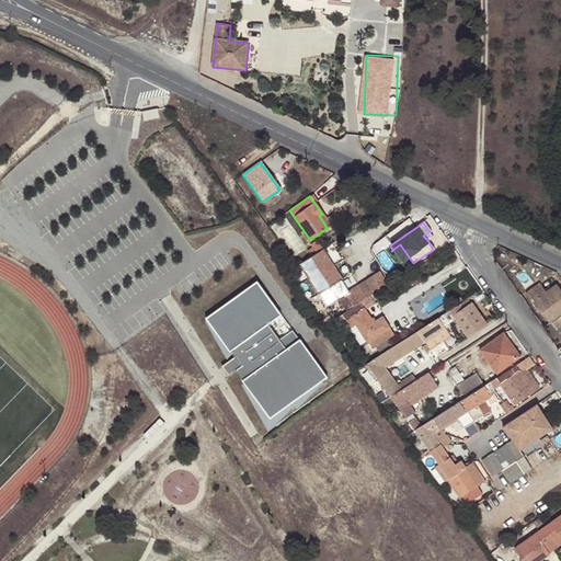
[(368,231),(364,224),(351,231),(351,232),(355,239),(356,241),(365,237),(364,233),(368,231)]
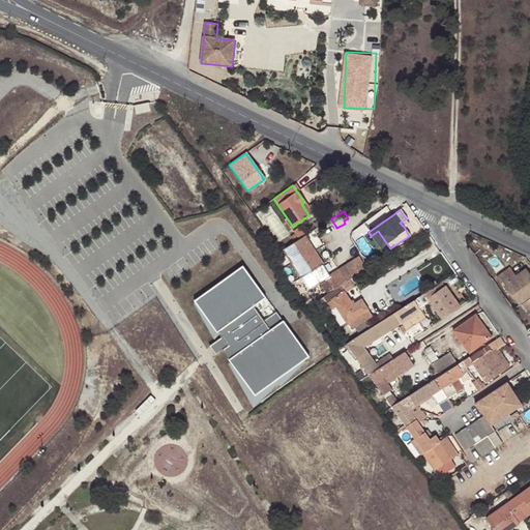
[(335,226),(331,219),(322,225),(326,232),(335,226)]
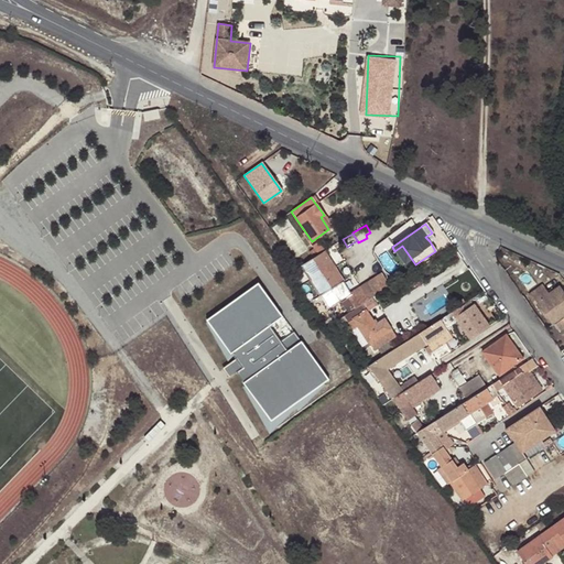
[(301,267),(300,267),(328,308),(350,292),(323,252),(301,267)]
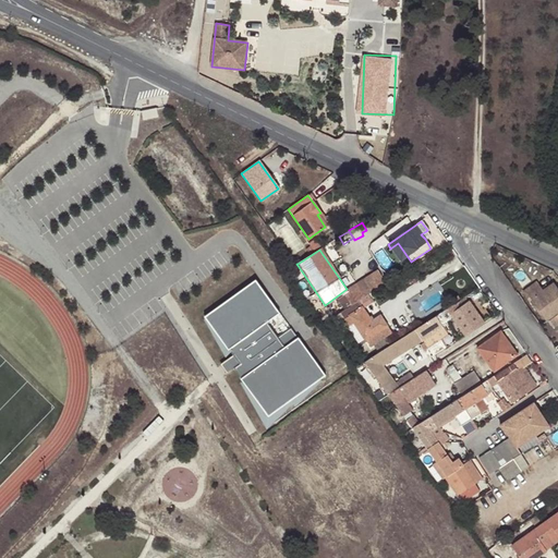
[(531,281),(521,267),(510,275),(521,289),(531,281)]
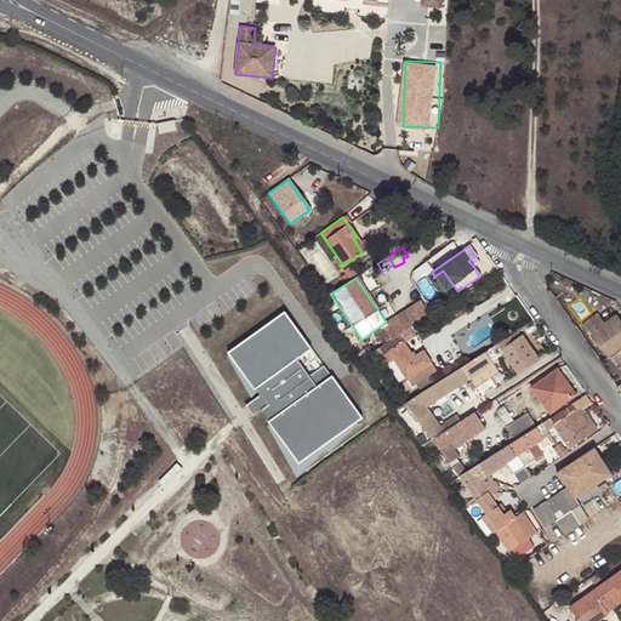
[(399,335),(421,320),(411,308),(388,323),(391,326),(397,336),(399,335)]
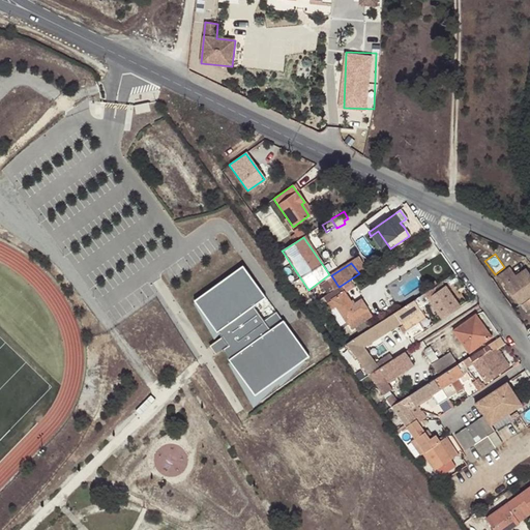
[(242,268),(196,302),(222,337),(209,347),(215,356),(221,352),(254,398),(310,357),(276,313),(263,322),(253,306),(264,298),(242,268)]
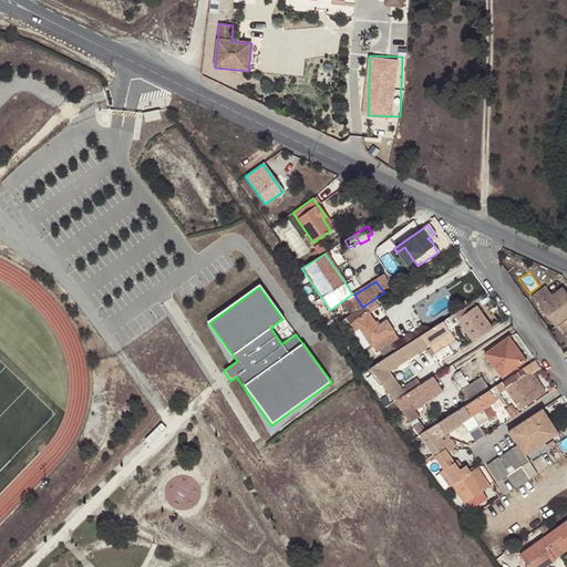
[(550,296),(545,288),(535,296),(562,333),(566,329),(566,297),(562,289),(550,296)]
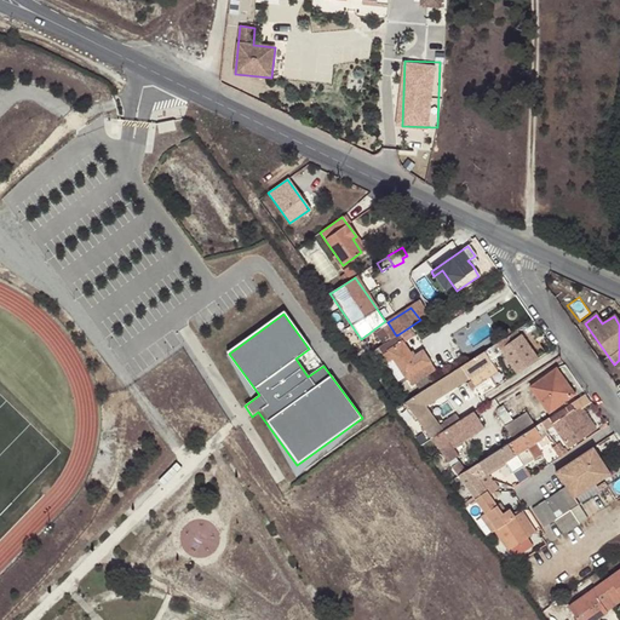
[(375,334),(383,344),(396,336),(390,326),(375,334)]
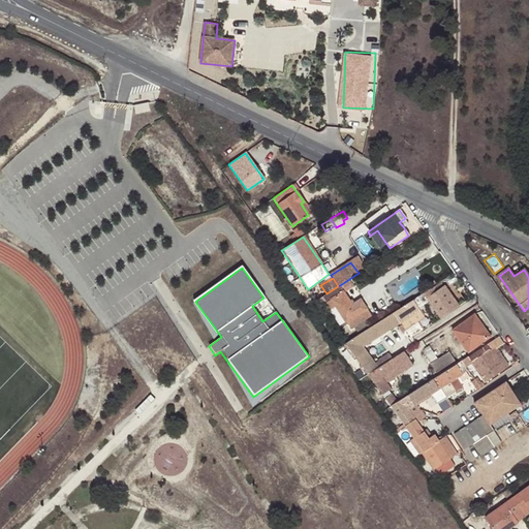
[(327,293),(321,298),(331,309),(335,308),(347,323),(350,322),(355,328),(372,316),(361,300),(353,304),(340,285),(338,286),(327,293)]
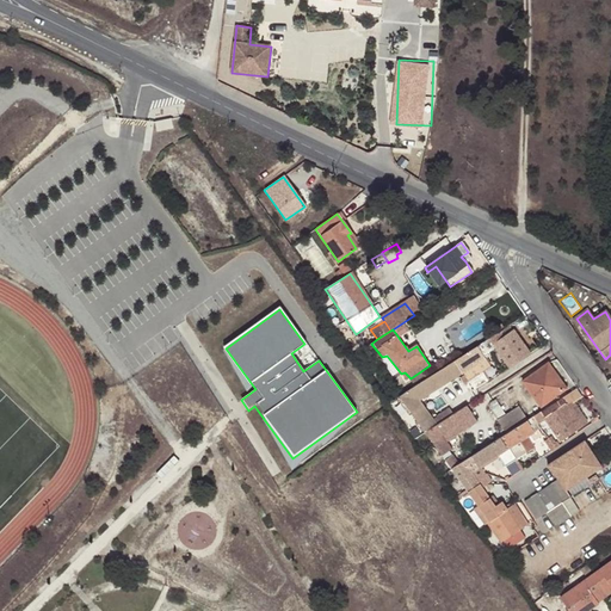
[(491,344),(488,339),(477,346),(482,356),(494,349),(507,369),(530,353),(513,329),(491,344)]
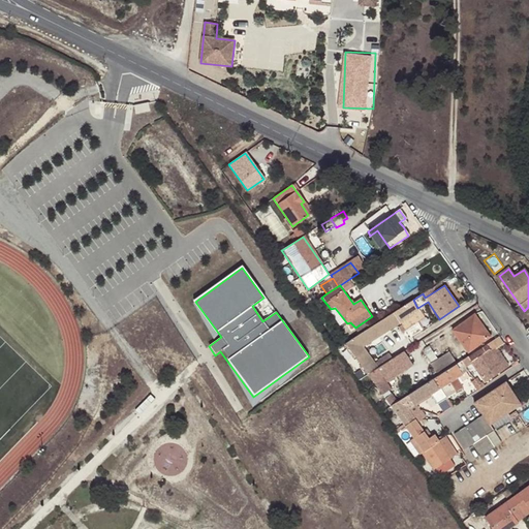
[(413,300),(394,313),(400,323),(410,338),(422,331),(416,323),(425,318),(417,308),(413,300)]
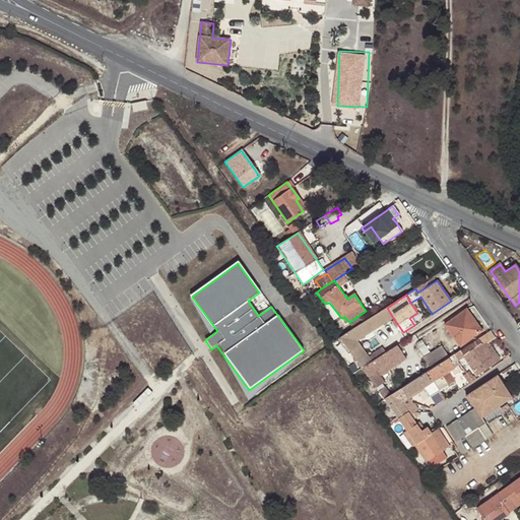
[(351,330),(340,338),(354,359),(365,352),(356,341),(393,318),(387,308),(351,330)]
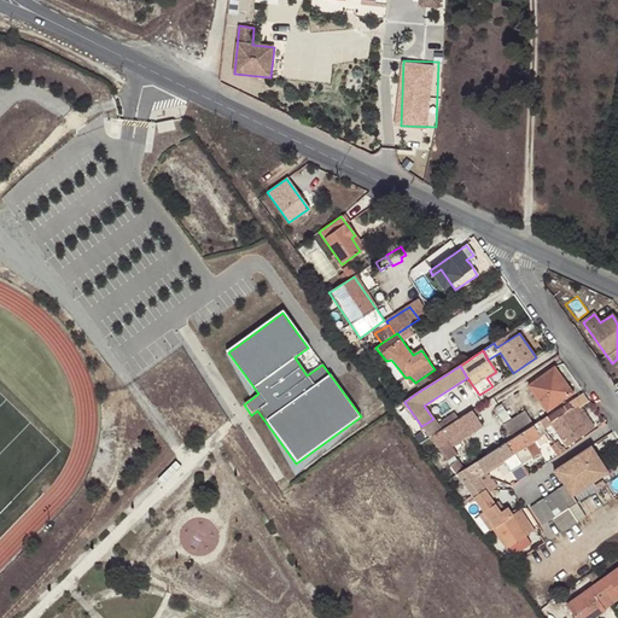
[(572,394),(555,368),(529,386),(547,412),(572,394)]
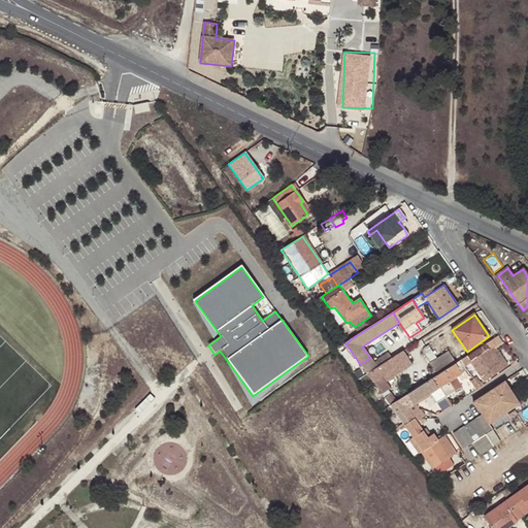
[(352,329),(340,337),(345,343),(357,335),(352,329)]
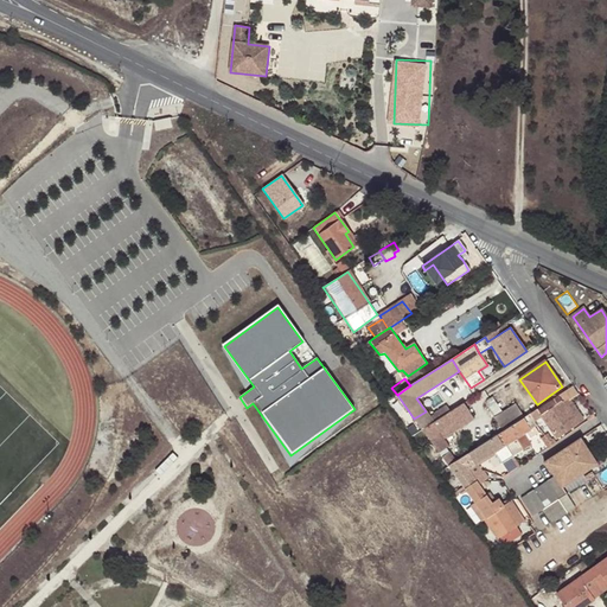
[(570,401),(579,395),(573,387),(529,415),(534,422),(542,417),(556,439),(583,421),(577,413),(572,416),(563,404),(570,401)]
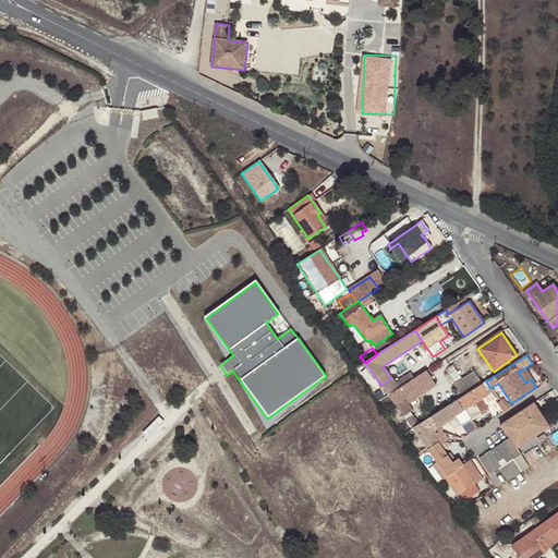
[(395,385),(385,391),(390,398),(427,373),(421,364),(409,373),(410,375),(395,385)]
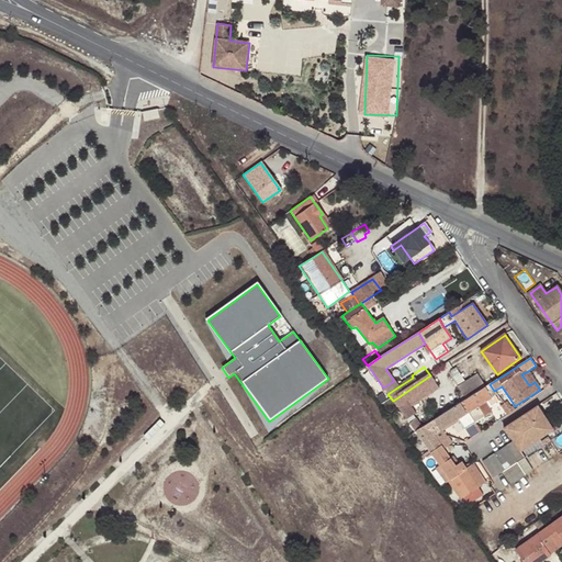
[(535,382),(528,371),(521,374),(529,385),(535,382)]
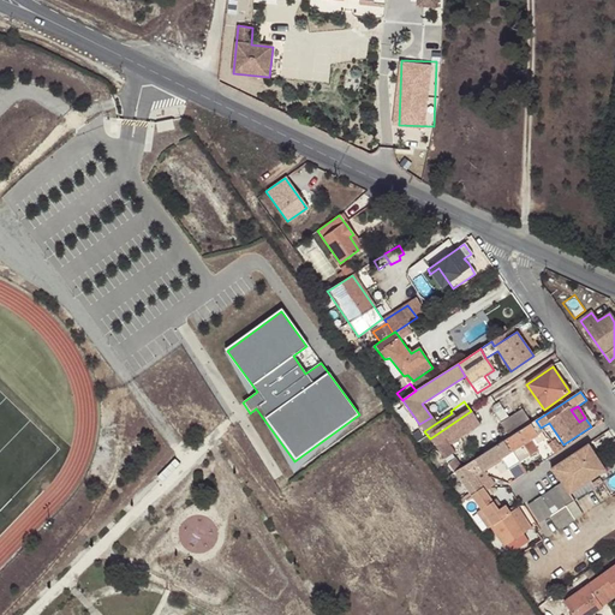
[(521,410),(500,423),(509,437),(530,423),(521,410)]
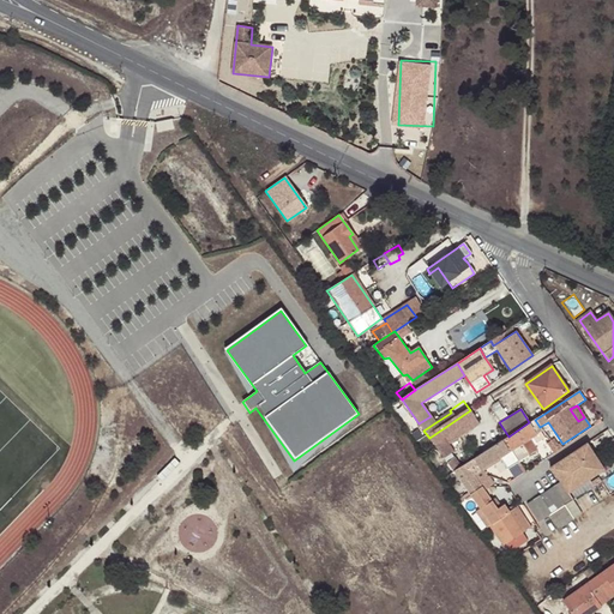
[(470,410),(429,438),(444,458),(453,451),(450,445),(445,439),(476,419),(470,410)]
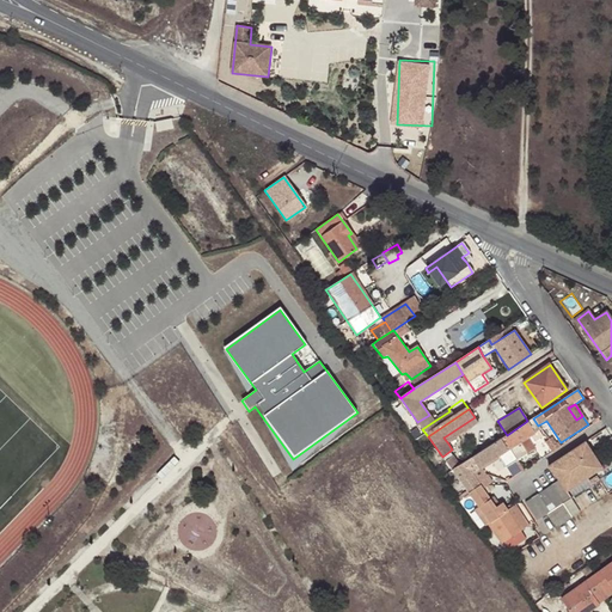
[(429,415),(417,422),(422,429),(433,422),(429,415)]
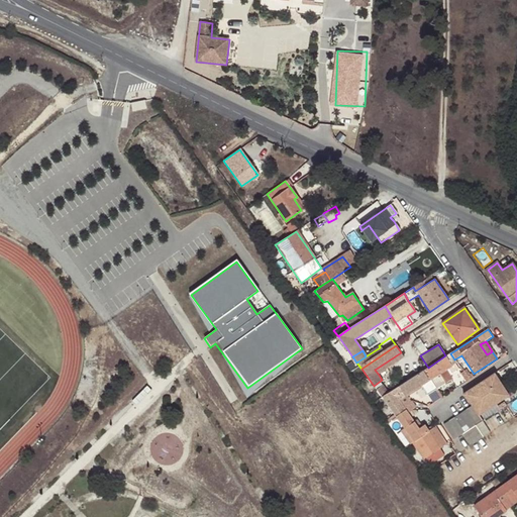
[(404,356),(401,352),(375,370),(379,375),(404,356)]
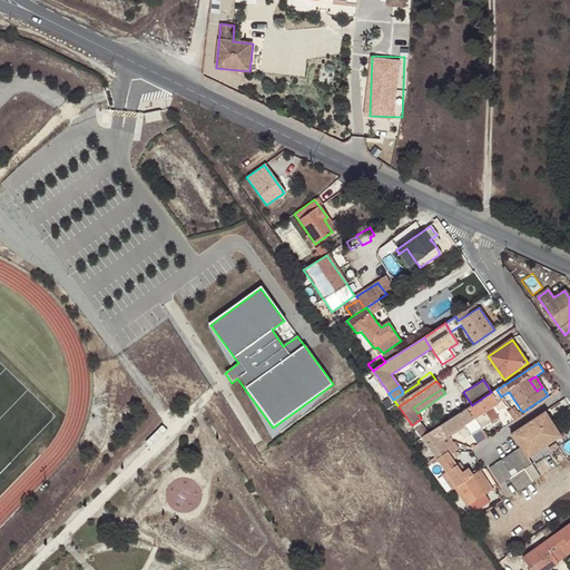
[(501,396),(497,390),(491,392),(472,405),(468,408),(482,429),(498,419),(492,408),(504,400),(501,396)]
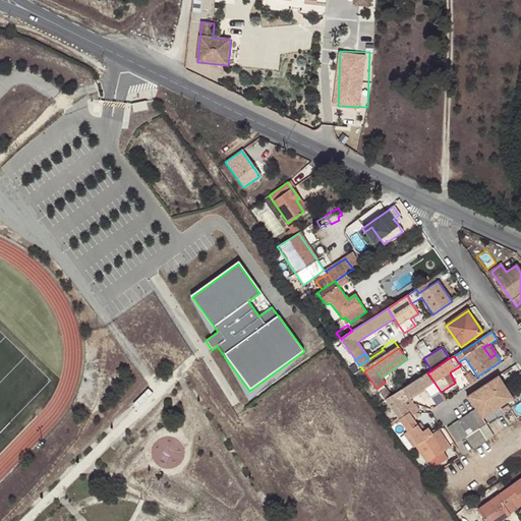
[(427,372),(403,389),(410,400),(424,389),(430,398),(441,392),(427,372)]
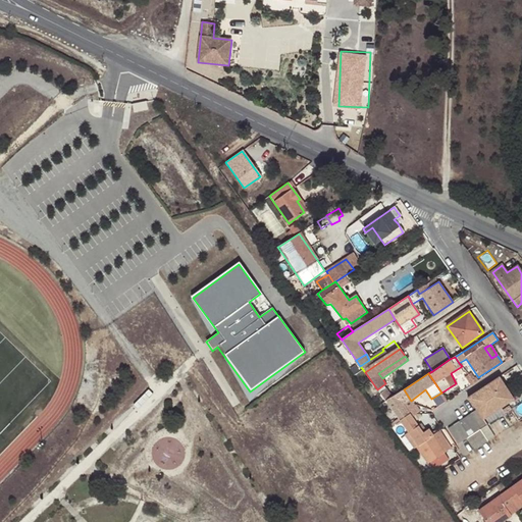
[(473,384),(477,382),(472,374),(468,376),(473,384)]
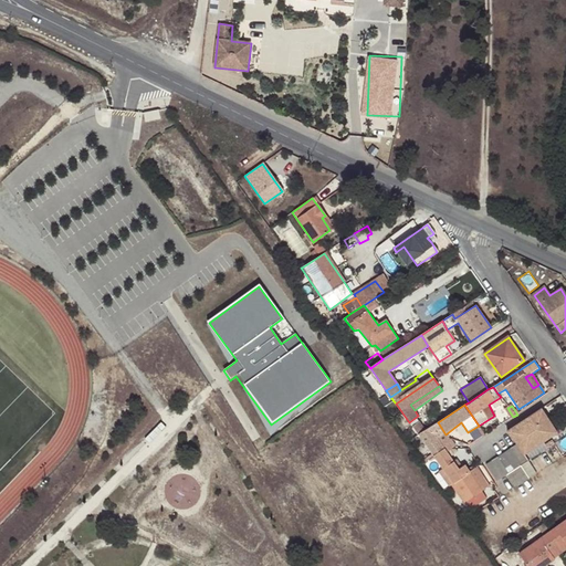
[(517,444),(523,452),(553,432),(545,419),(547,417),(542,409),(506,432),(513,440),(514,440),(517,444)]
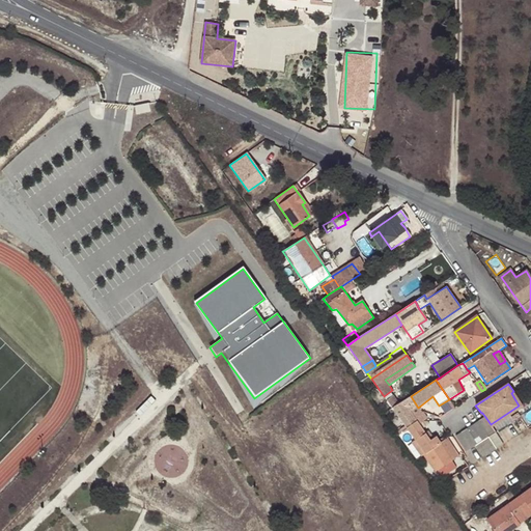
[(387,400),(392,409),(399,403),(393,396),(387,400)]
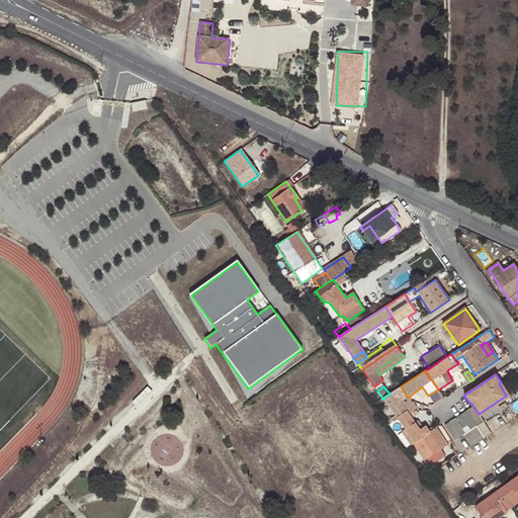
[(382,399),(397,417),(407,411),(401,402),(408,398),(401,386),(390,394),(382,399)]
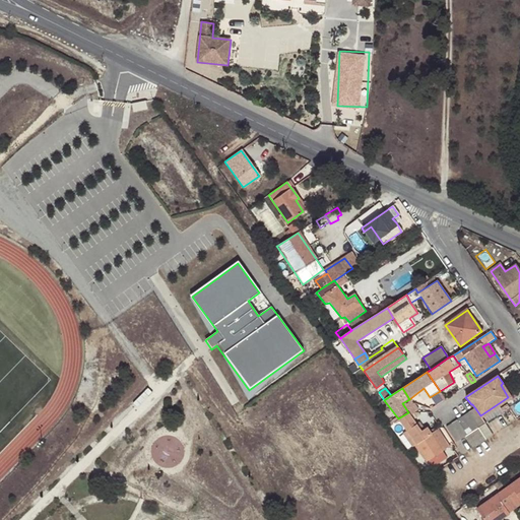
[(478,428),(485,424),(480,415),(475,408),(447,429),(456,443),(464,437),(465,437),(478,428)]
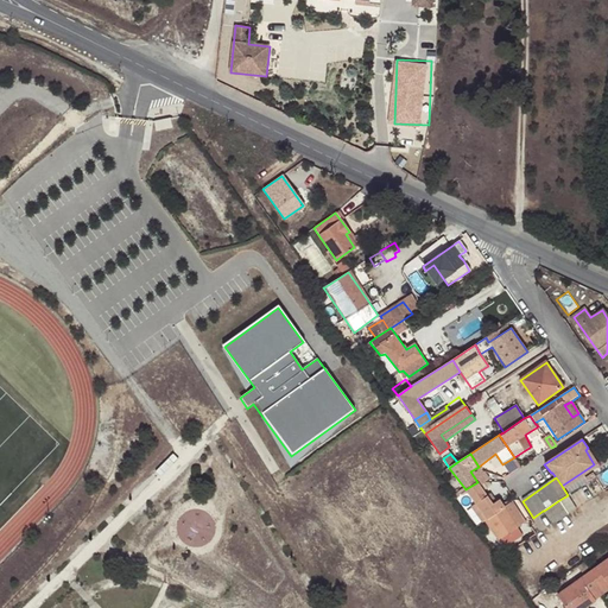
[(466,489),(487,519),(511,504),(507,499),(494,507),(480,486),(477,482),(466,489)]
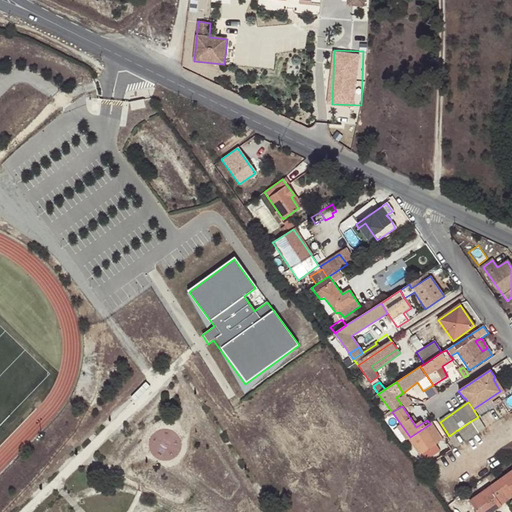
[(480,433),(471,421),(458,430),(467,442),(480,433)]
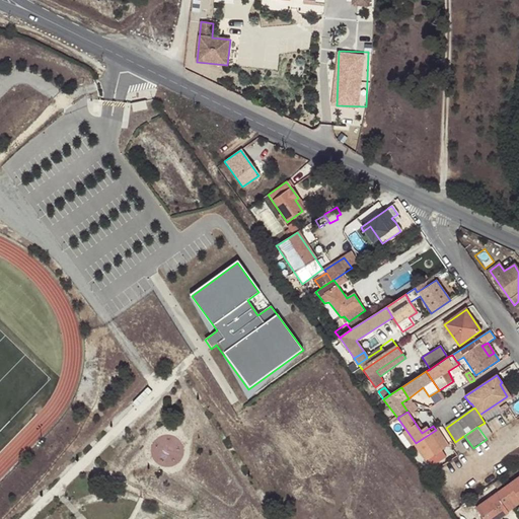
[(416,443),(428,459),(447,447),(436,430),(416,443)]
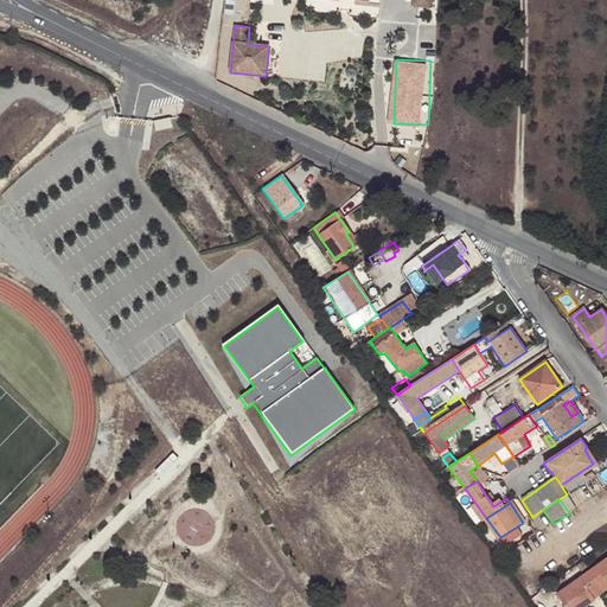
[(606,558),(557,594),(566,606),(586,606),(587,606),(595,601),(594,599),(606,589),(606,558)]
